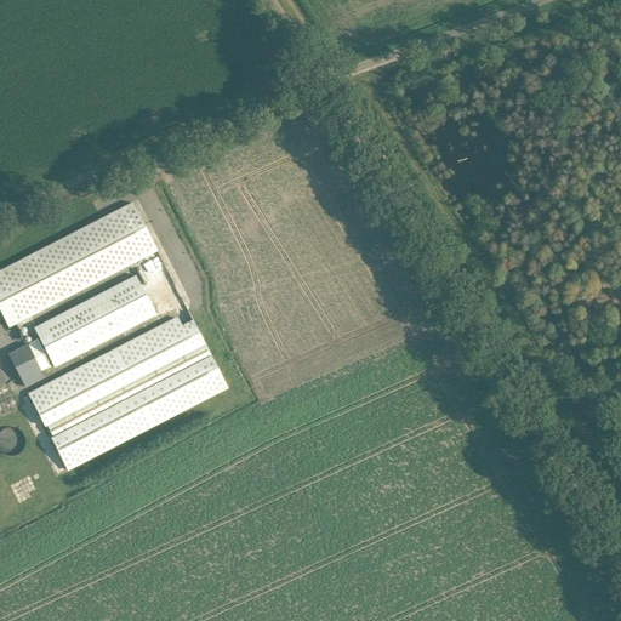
[(132,203),(0,271),(0,309),(9,326),(157,250),(132,203)]
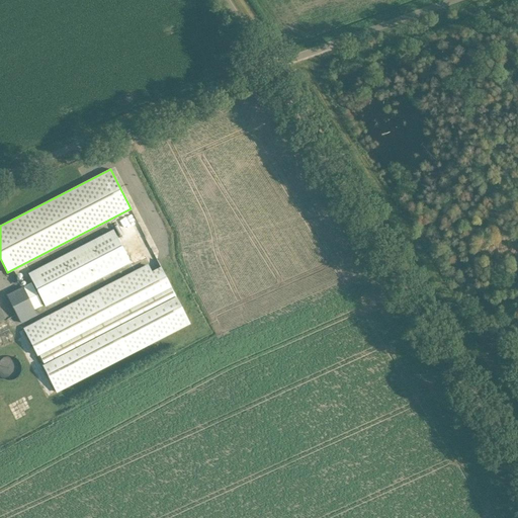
[(27,273),(46,307),(131,262),(112,229),(27,273)]
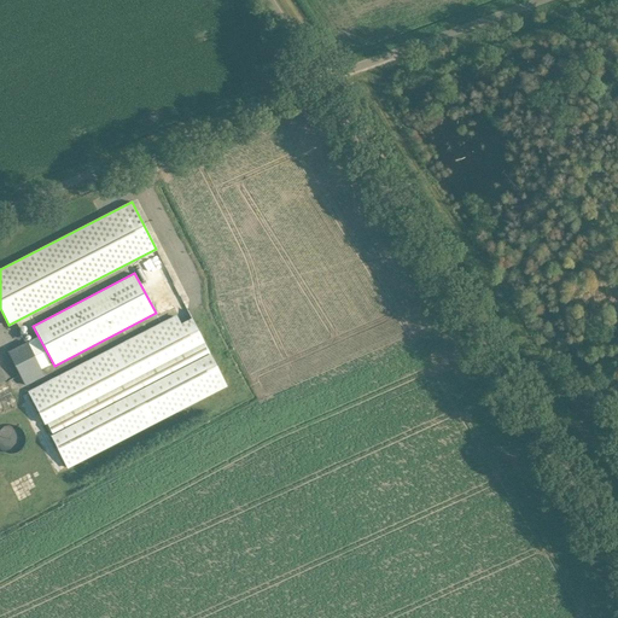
[(114,348),(28,392),(45,424),(47,423),(53,435),(51,436),(66,467),(153,424),(227,385),(192,319),(180,325),(176,316),(114,348)]
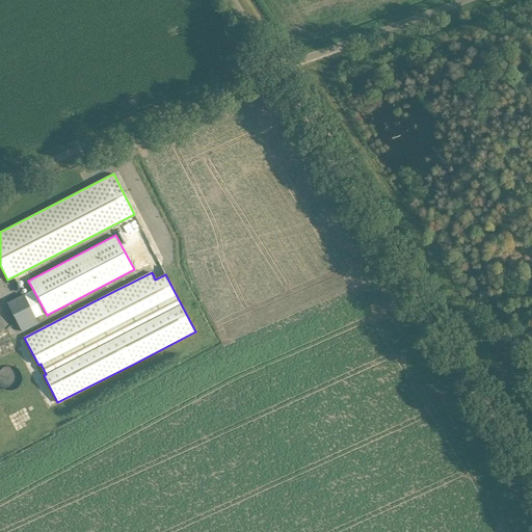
[(32,291),(24,295),(35,318),(44,314),(32,291)]
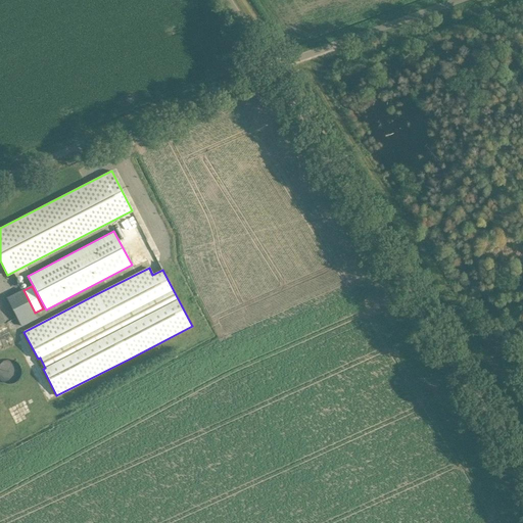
[(7,298),(21,327),(37,318),(35,313),(24,290),(7,298)]
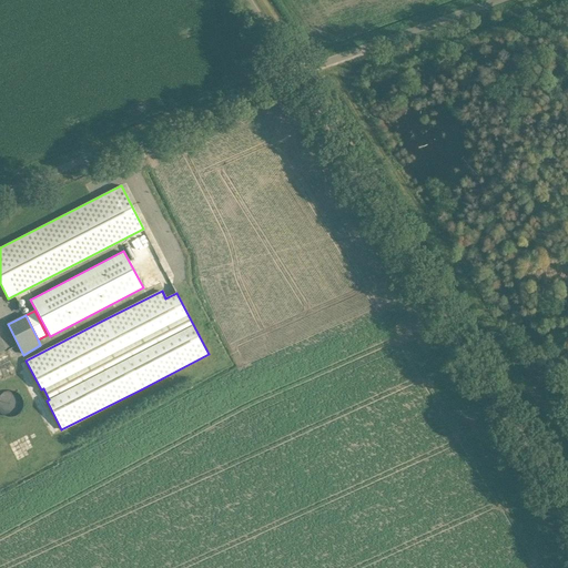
[(0,412),(1,414),(4,416),(7,417),(10,417),(14,416),(19,414),(21,412),(22,408),(23,404),(23,399),(21,396),(18,393),(13,391),(10,391),(6,392),(2,393),(0,395),(0,412)]
